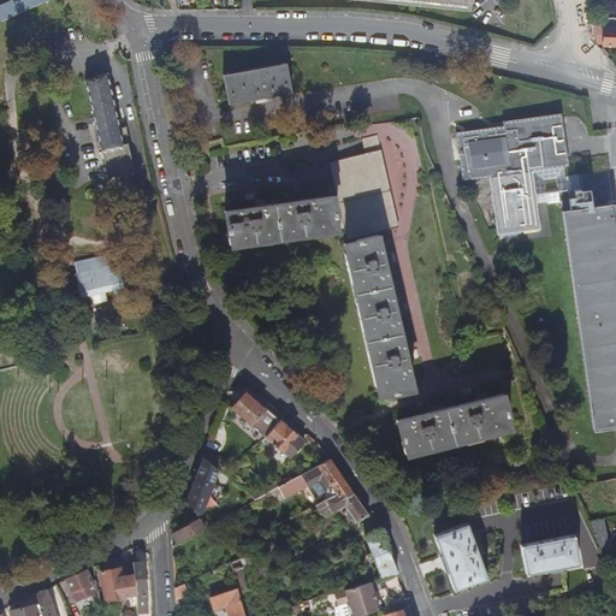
[(27,0),(0,11),(0,22),(24,11),(49,0),(27,0)]
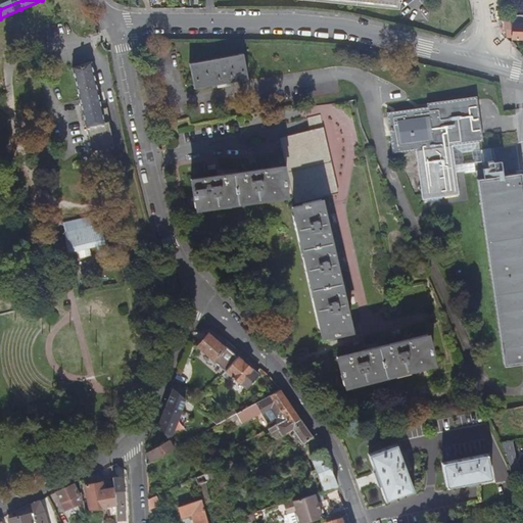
[(512,15),(505,15),(505,28),(513,29),(513,38),(522,38),(522,24),(512,24),(512,15)]
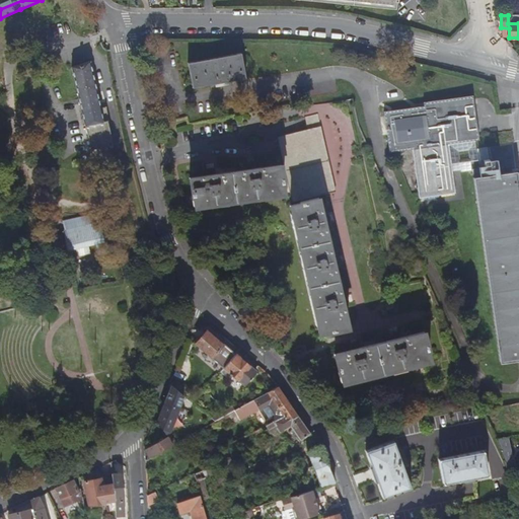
[(188,63),(193,88),(246,78),(241,54),(188,63)]
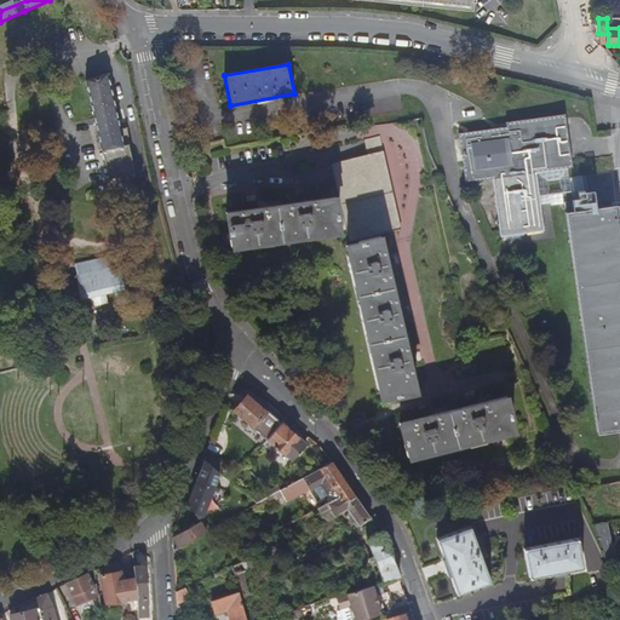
[(110,74),(87,81),(96,118),(115,201),(135,196),(130,176),(136,174),(130,147),(132,147),(128,128),(121,131),(110,74)]
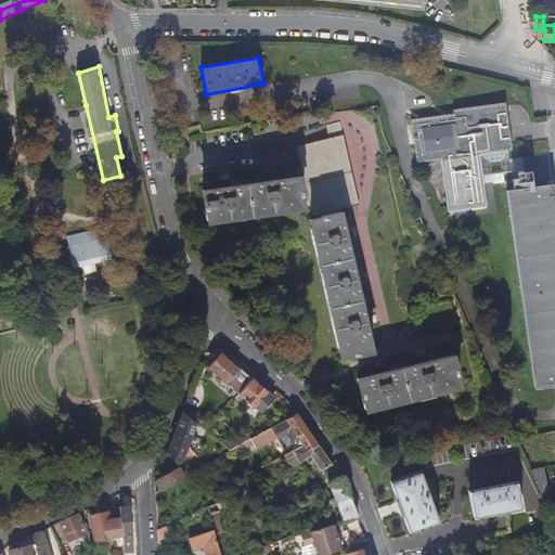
[(440,159),(479,154),(508,150),(512,150),(511,143),(506,106),(505,102),(452,110),(453,114),(410,119),(416,162),(440,159)]
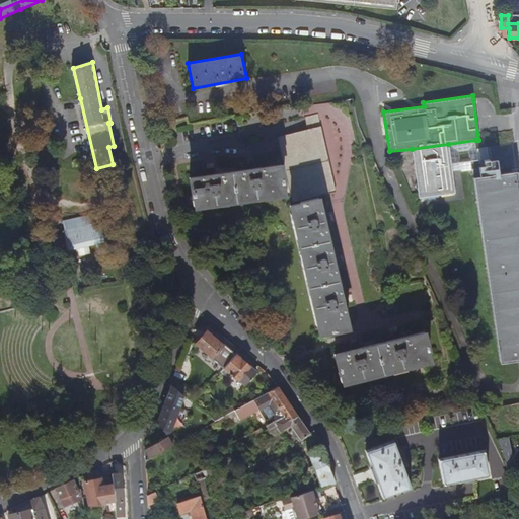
[(306,124),(307,131),(278,138),(292,202),(335,193),(320,129),(317,116),(305,119),(306,124)]
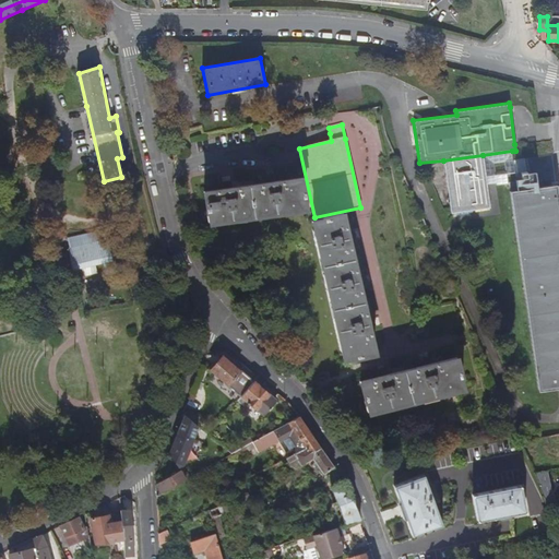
[(483,155),(443,161),(451,213),(490,207),(483,155)]
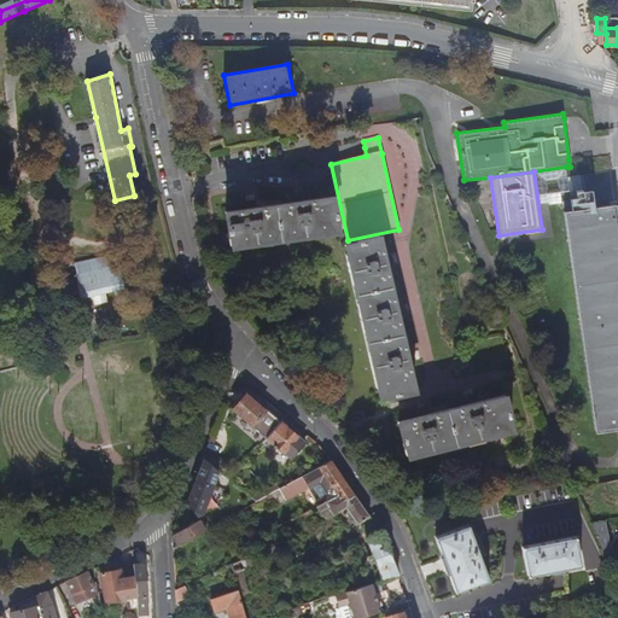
[(245,203),(246,210),(226,213),(225,213),(228,235),(229,235),(231,248),(326,233),(336,232),(334,220),(336,220),(333,198),(331,198),(303,202),(302,196),(293,197),(295,203),(255,209),(254,202),(245,203)]
